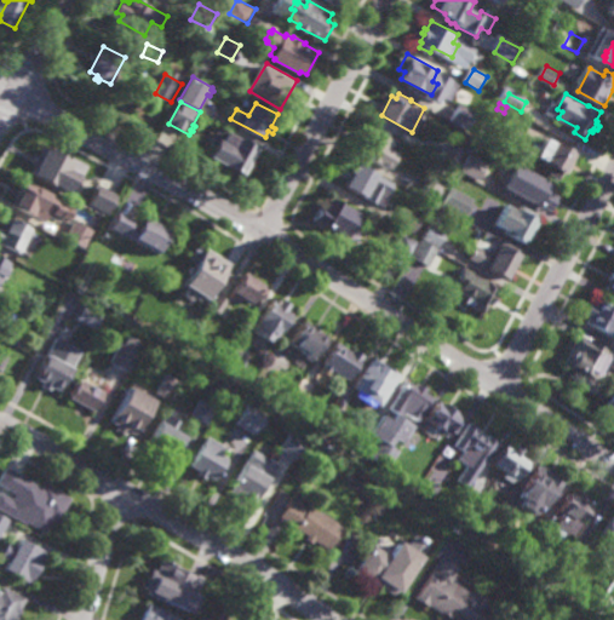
[(518,133),(498,122),(508,105),(527,116),(518,133)]
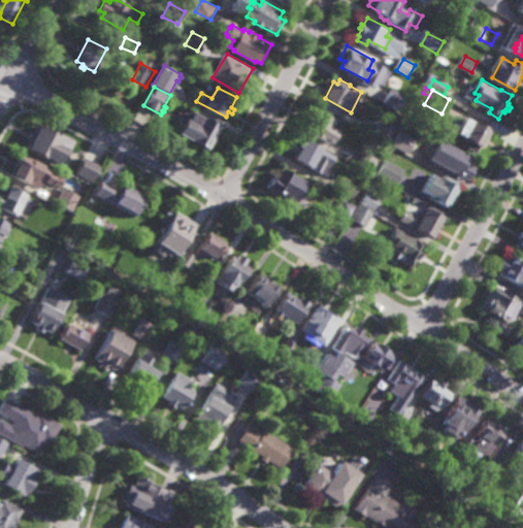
[(400,110),(397,108),(396,109),(385,103),(390,94),(401,100),(401,101),(404,103),(400,110)]
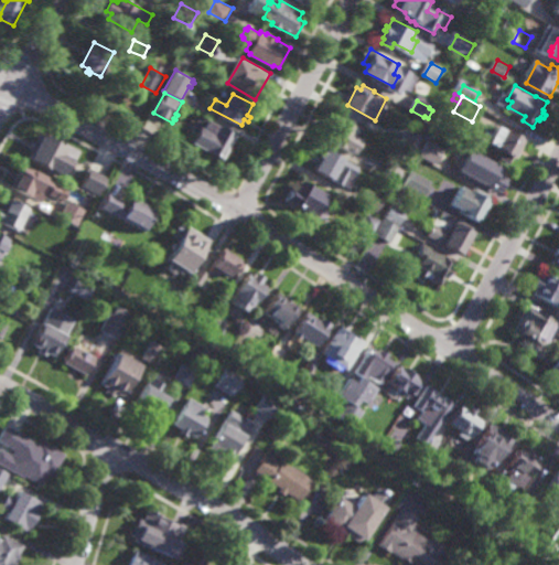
[(358,121),(355,126),(357,127),(354,135),(364,139),(355,155),(328,140),(332,132),(329,130),(333,123),(336,125),(340,117),(342,118),(344,114),(358,121)]
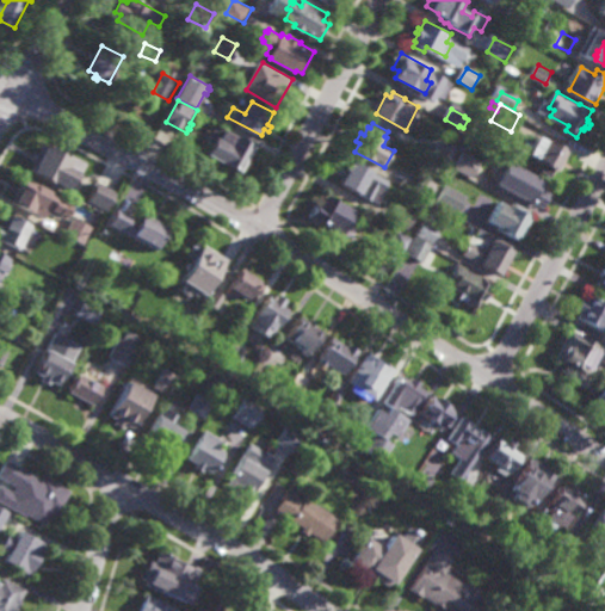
[(226,131),(227,129),(257,146),(242,173),(209,154),(214,144),(210,142),(218,128),(226,131)]
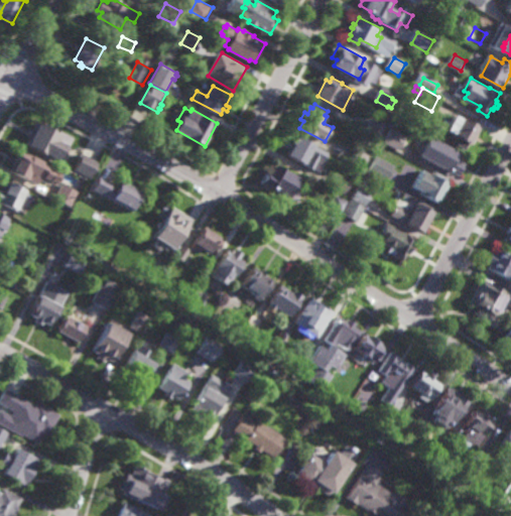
[(483,127),(474,144),(472,143),(469,149),(460,145),(463,138),(457,135),(457,134),(450,130),(451,129),(443,126),(443,122),(444,120),(448,119),(454,122),(458,114),(483,127)]
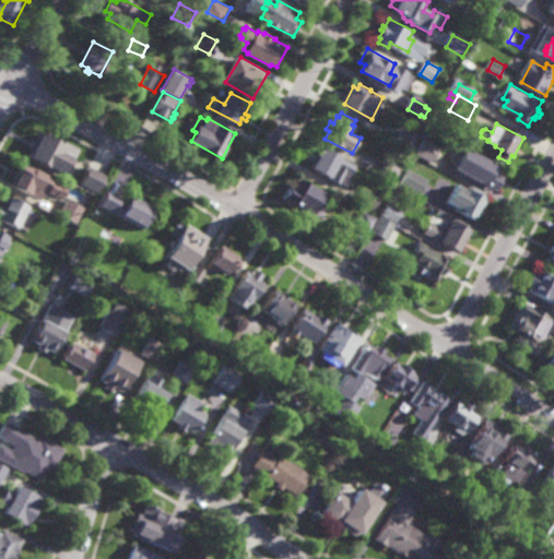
[(414,150),(400,142),(407,129),(422,137),(414,150)]
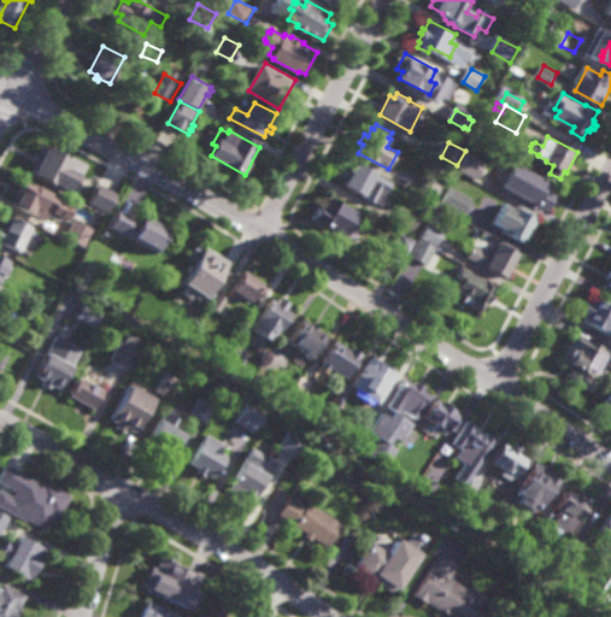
[(71,160),(74,157),(89,164),(82,180),(80,178),(72,192),(62,187),(33,172),(37,163),(33,160),(37,153),(42,156),(46,147),(71,160)]
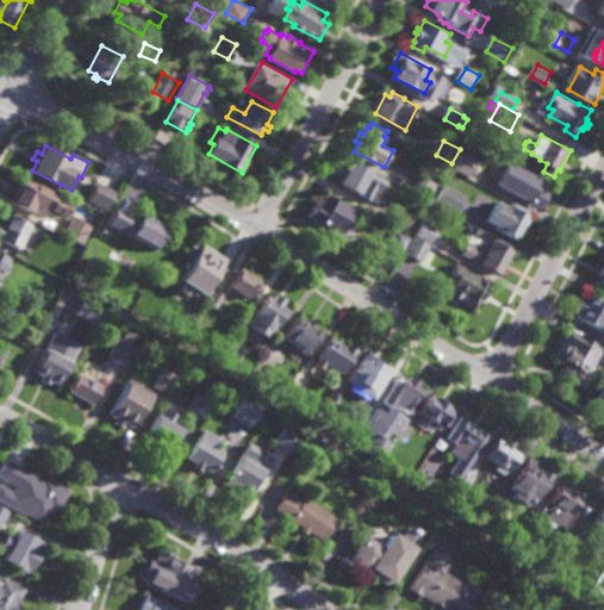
[(477,179),(459,168),(464,159),(483,169),(477,179)]
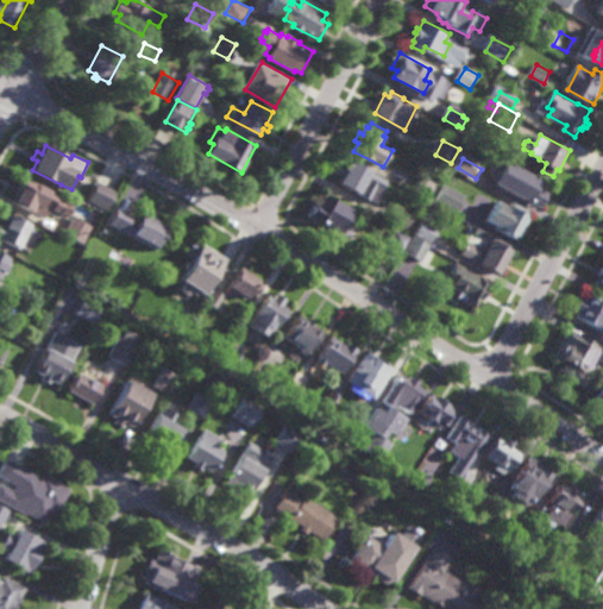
[(374,171),(365,186),(372,189),(368,198),(339,183),(344,176),(341,175),(349,163),(350,164),(352,159),(374,171)]
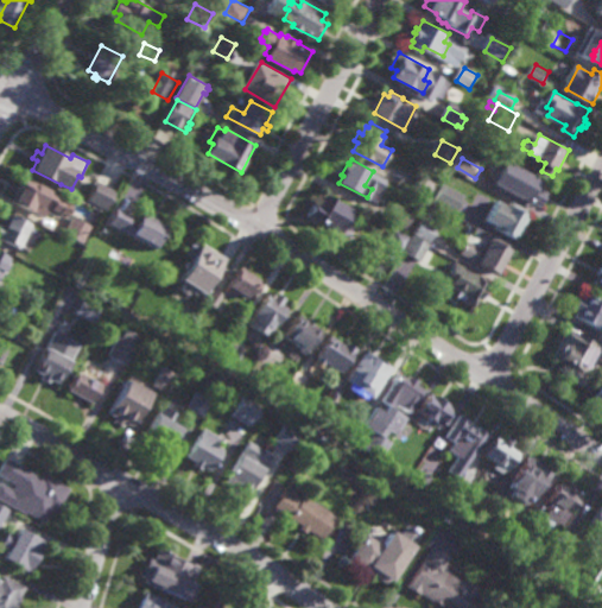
[(544,208),(499,184),(512,160),(551,181),(546,189),(552,192),(544,208)]
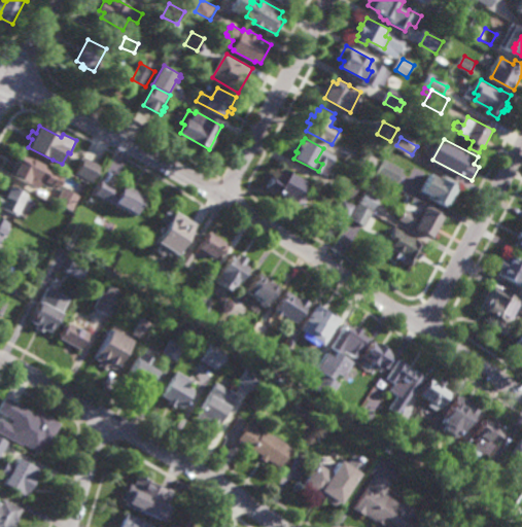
[(373,171),(360,165),(368,151),(380,157),(373,171)]
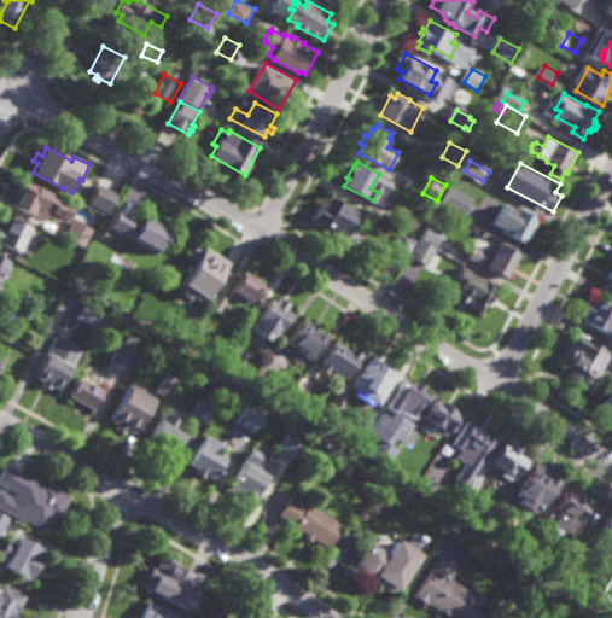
[(52,193),(40,217),(16,205),(19,198),(17,197),(22,187),(24,188),(28,181),(52,193)]
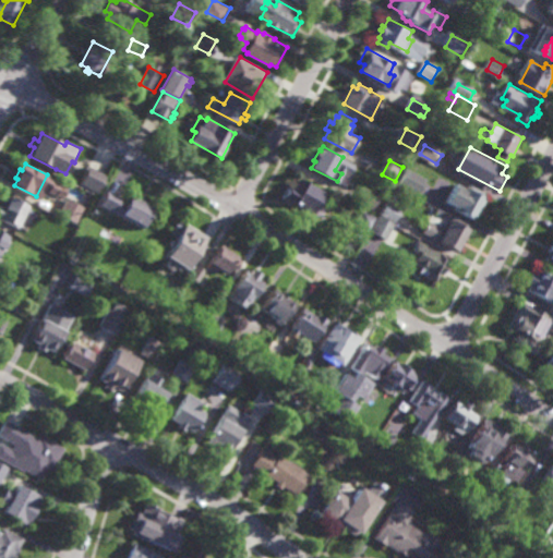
[(100,192),(83,184),(92,167),(109,176),(100,192)]
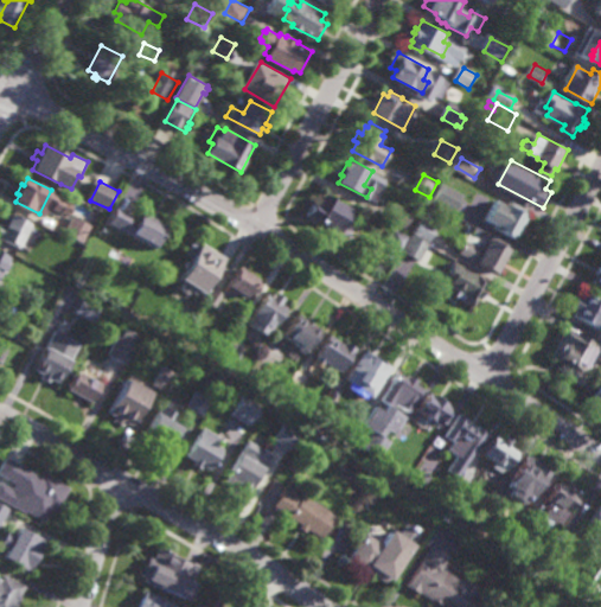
[(458,213),(435,202),(446,184),(468,196),(458,213)]
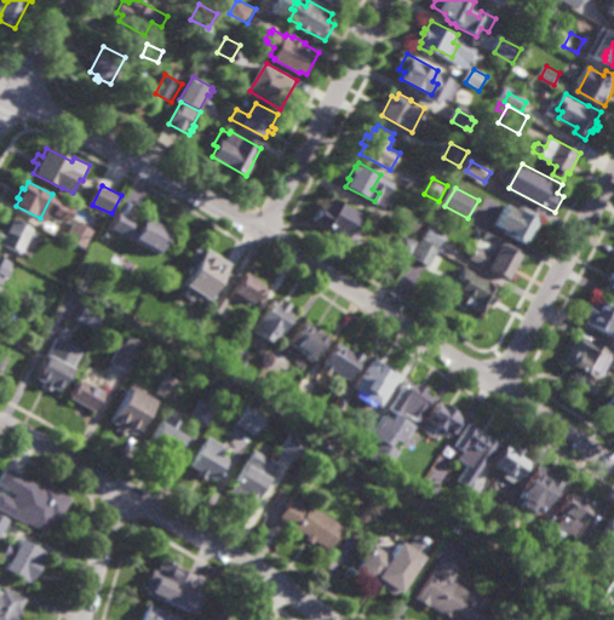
[(363,213),(356,227),(363,230),(357,241),(316,219),(322,208),(323,210),(326,205),(331,207),(336,199),(363,213)]
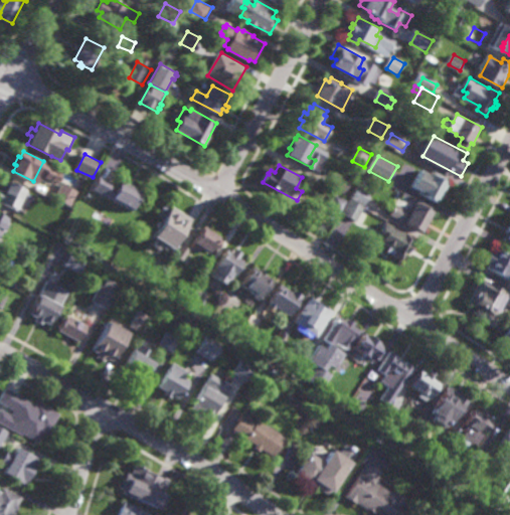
[(445,196),(443,195),(439,202),(422,193),(425,191),(414,186),(423,169),(435,174),(437,170),(451,178),(449,182),(450,183),(447,189),(448,190),(445,196)]
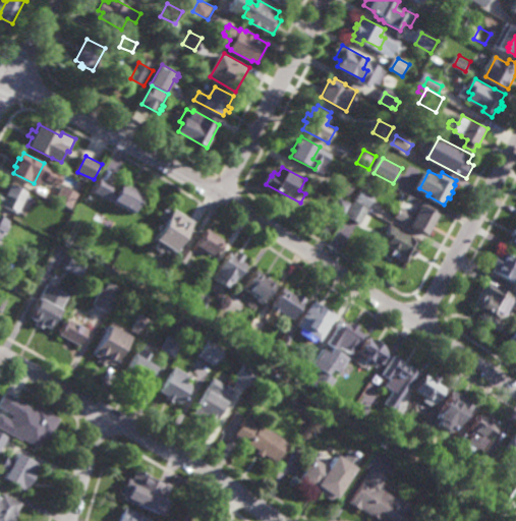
[(353,195),(339,188),(345,177),(358,184),(353,195)]
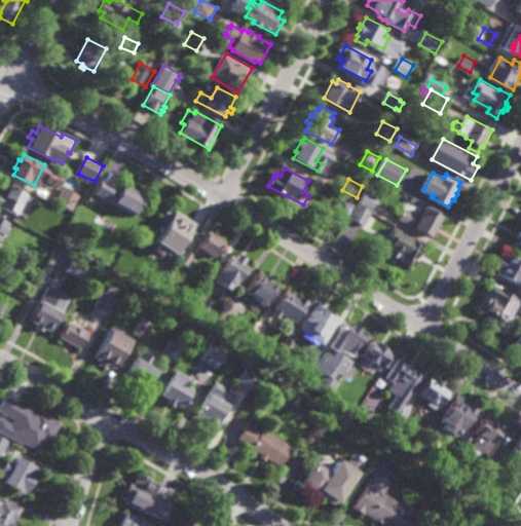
[(120,196),(126,184),(148,195),(138,215),(97,193),(104,180),(117,187),(114,193),(120,196)]
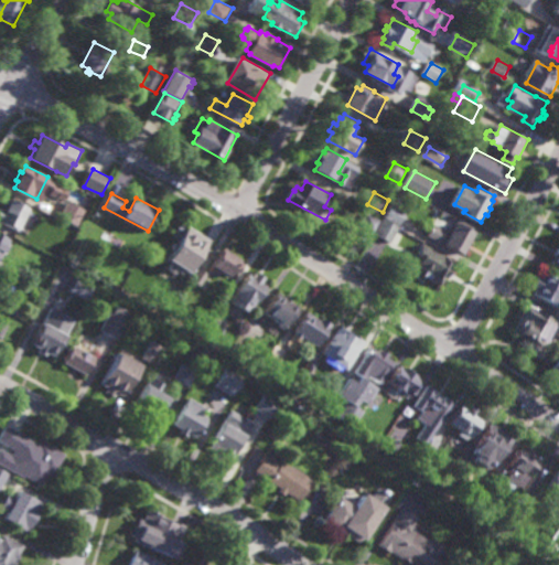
[(20,231),(0,221),(0,213),(8,198),(31,209),(20,231)]
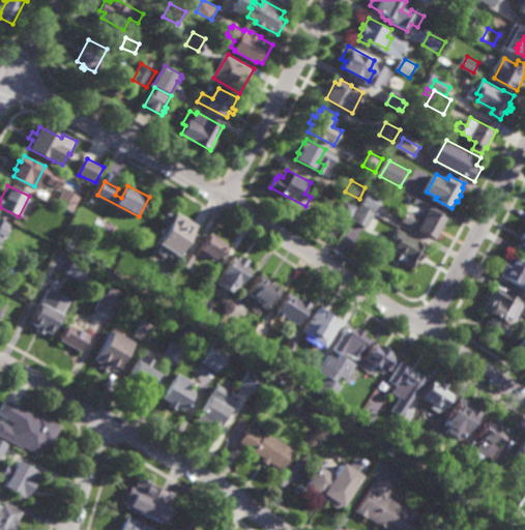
[(378,212),(363,204),(371,190),(385,199),(378,212)]
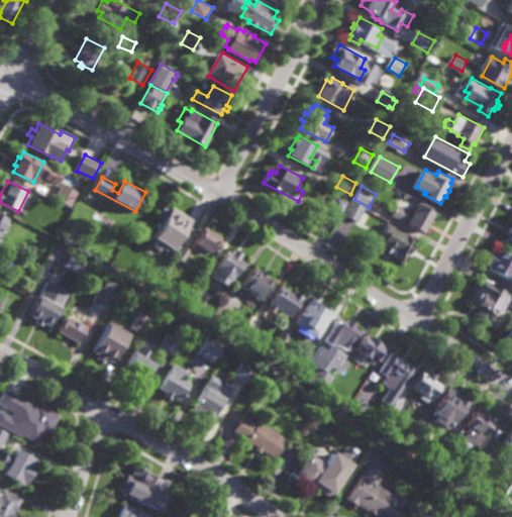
[(72,206),(60,200),(66,188),(78,194),(72,206)]
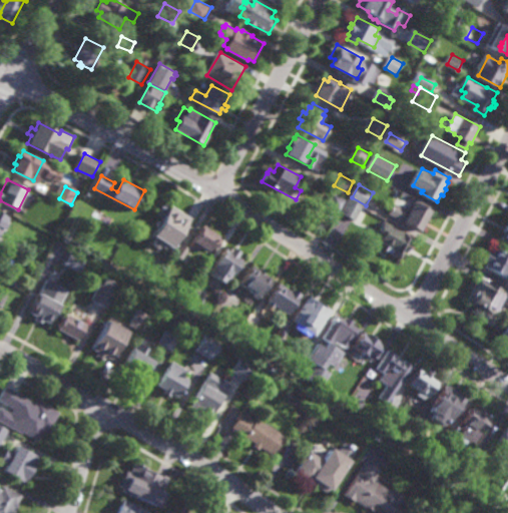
[(340,210),(330,205),(335,195),(345,201),(340,210)]
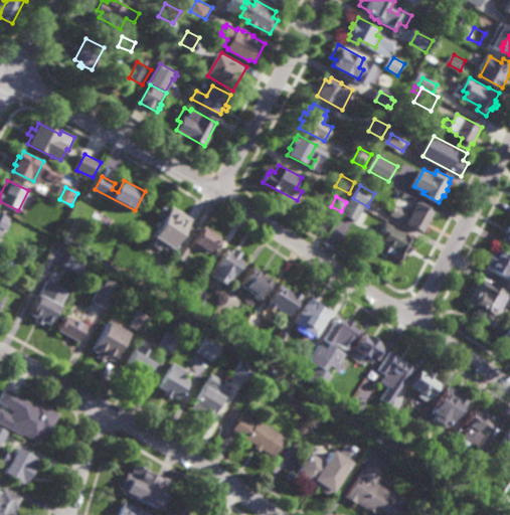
[(365,224),(344,213),(352,198),(367,206),(365,209),(371,212),(365,224)]
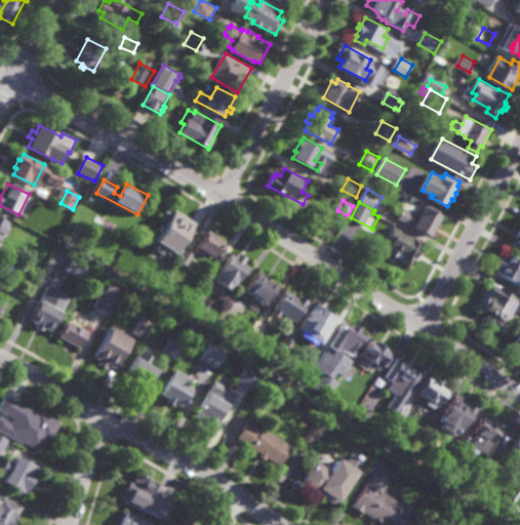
[(443,211),(442,215),(443,216),(432,238),(414,228),(415,227),(400,218),(405,208),(421,216),(427,207),(428,207),(430,203),(443,211)]
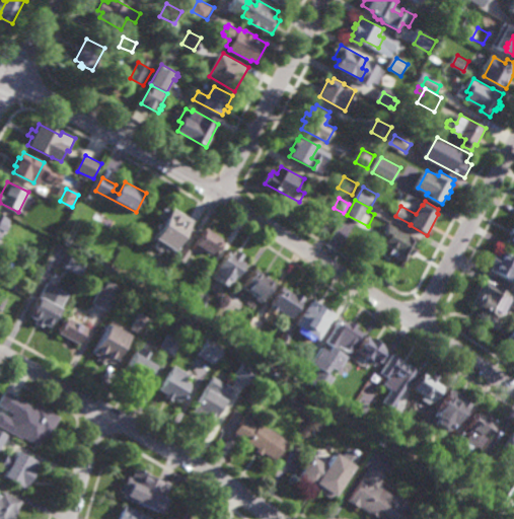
[(176,251),(156,239),(175,208),(196,221),(176,251)]
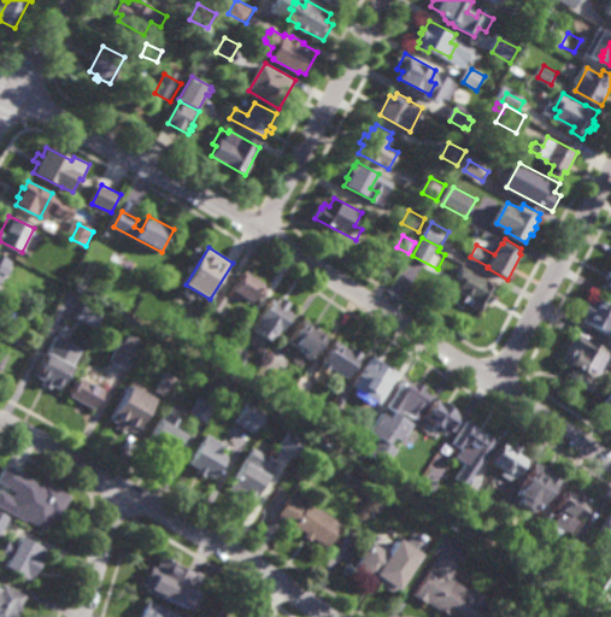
[(3,286),(0,285),(0,254),(13,262),(3,286)]
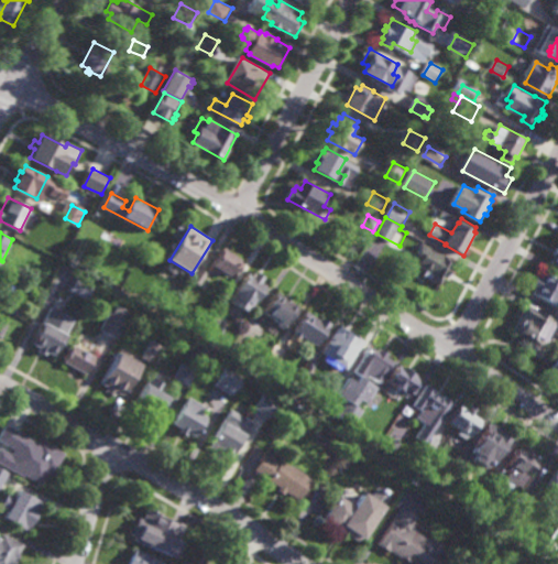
[(52,251),(37,245),(42,236),(56,242),(52,251)]
